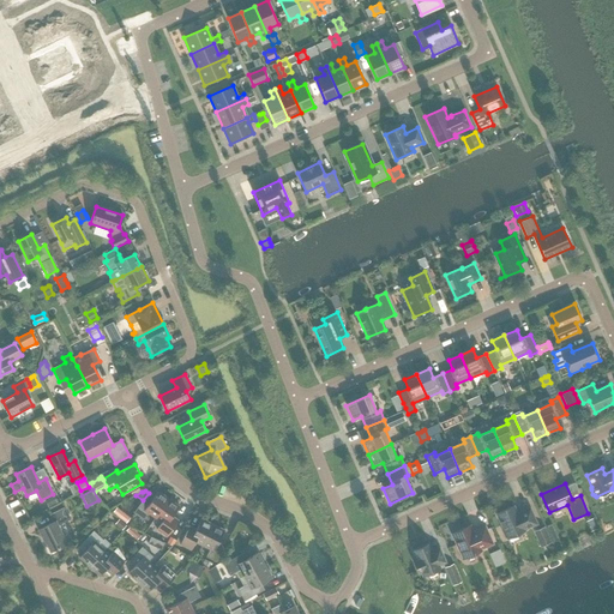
[(149,513),(155,518),(169,499),(158,492),(148,506),(142,501),(133,513),(144,521),(149,513)]
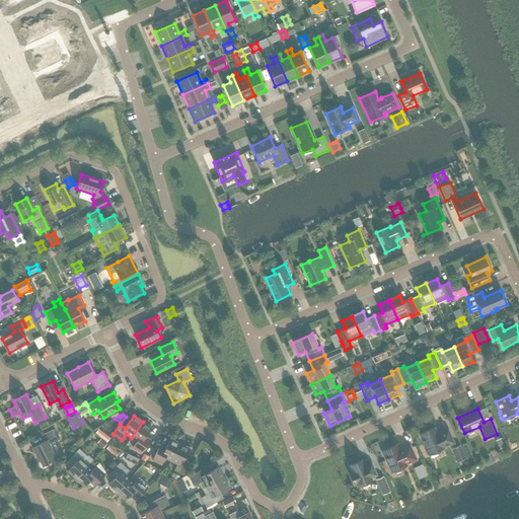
[(38,423),(41,429),(48,425),(45,419),(38,423)]
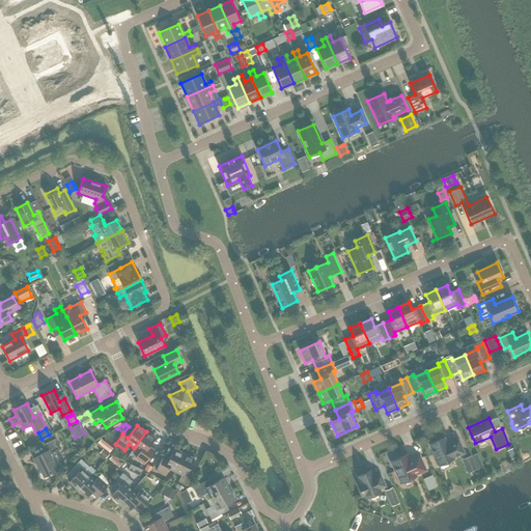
[(156,438),(146,431),(134,448),(139,452),(135,458),(144,465),(151,454),(146,450),(156,438)]
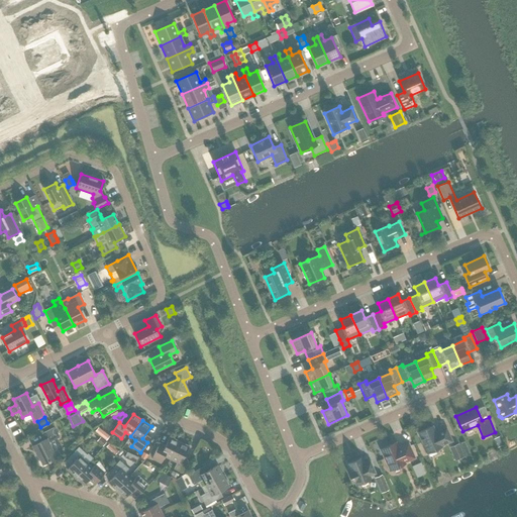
[(445,428),(435,433),(432,426),(418,432),(423,444),(422,445),(425,452),(426,451),(427,453),(441,447),(441,446),(451,441),(445,428)]
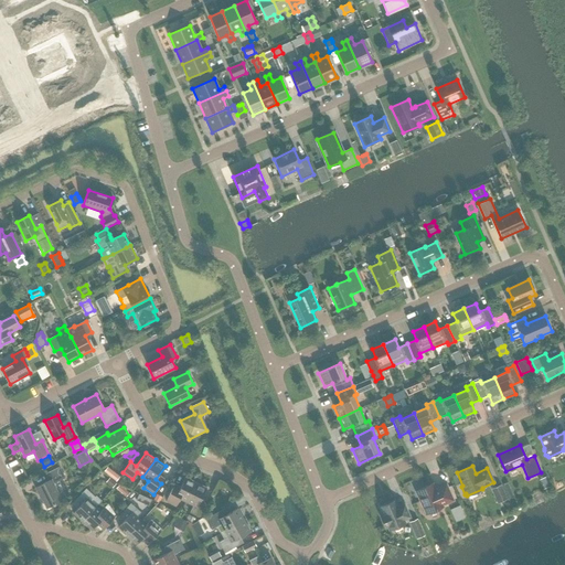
[(62,501),(53,484),(65,478),(59,467),(45,473),(49,481),(35,488),(39,496),(40,494),(46,509),(62,501)]
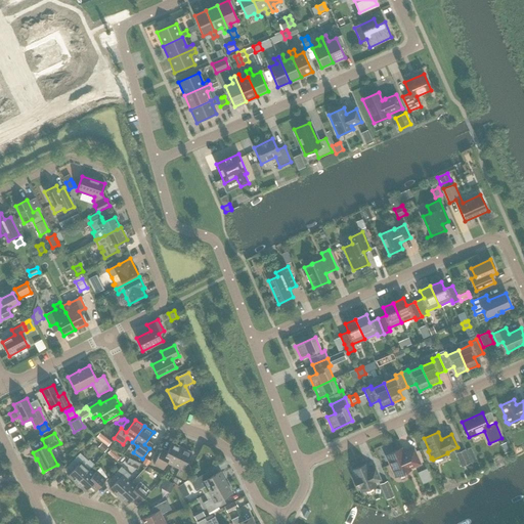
[(111,442),(104,437),(100,441),(107,446),(111,442)]
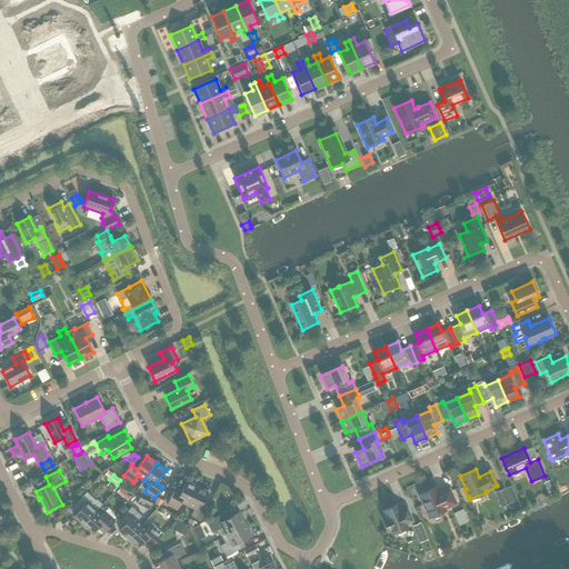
[(553,489),(550,480),(543,482),(546,489),(548,488),(548,490),(553,489)]
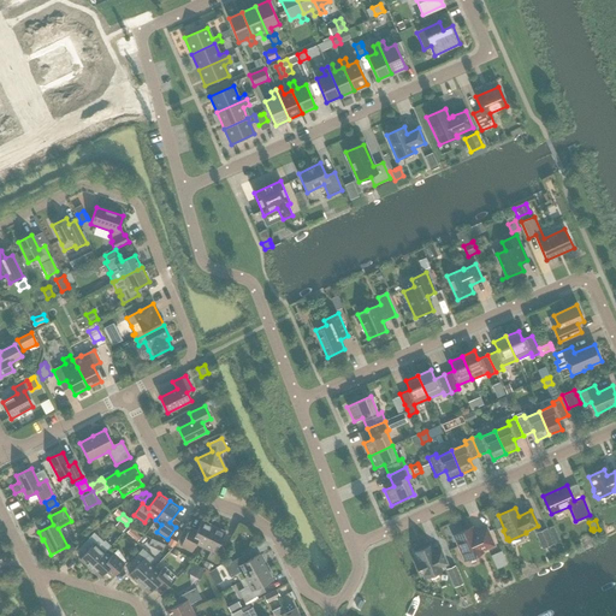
[(119,521),(114,526),(122,532),(126,527),(123,523),(122,522),(119,521)]
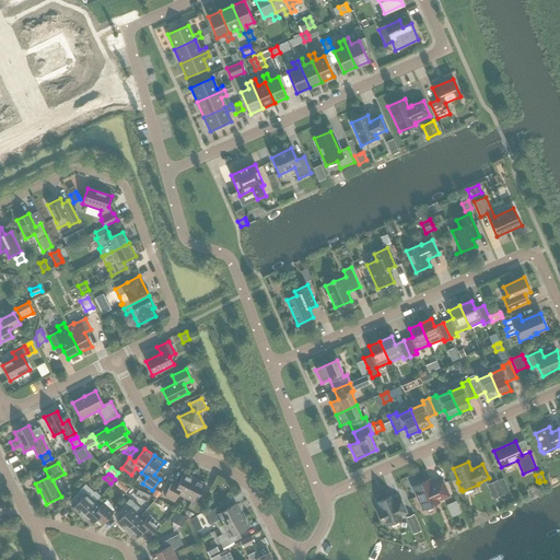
[(177,494),(185,498),(194,478),(184,474),(178,482),(173,479),(164,497),(174,501),(177,494)]
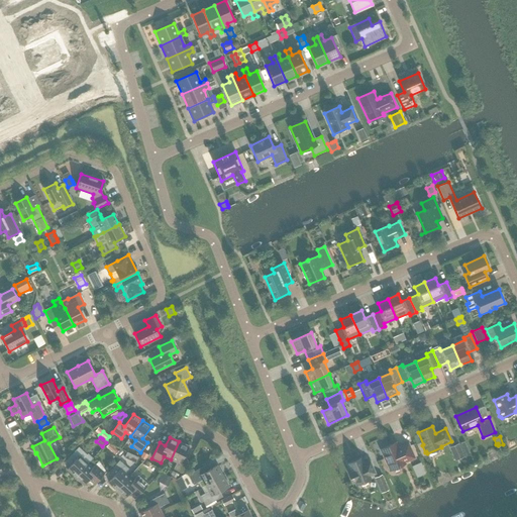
[(183,460),(189,446),(179,441),(171,459),(177,462),(174,470),(183,474),(188,462),(183,460)]
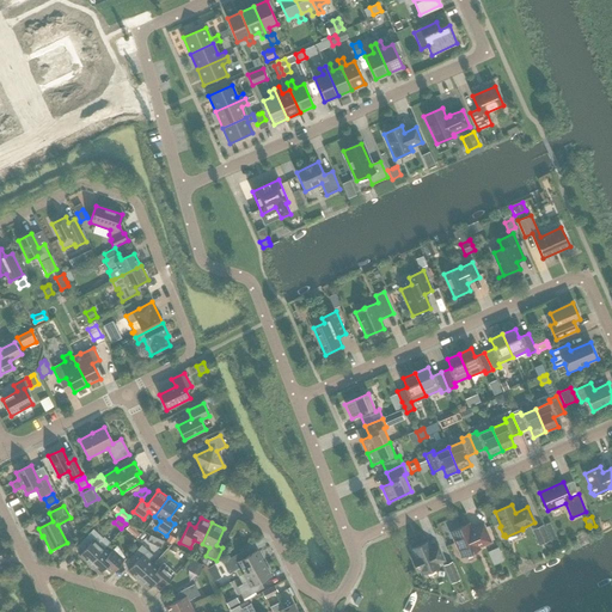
[(483,526),(471,531),(467,524),(451,532),(458,548),(456,548),(459,555),(460,554),(461,557),(479,549),(478,548),(490,543),(483,526)]
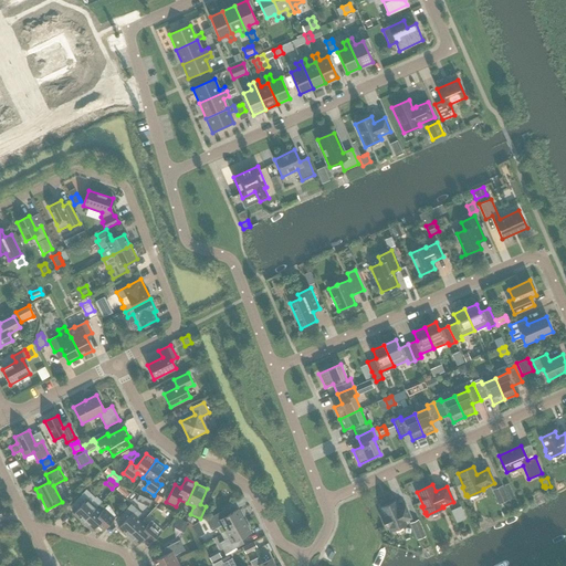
[(132,498),(128,494),(129,494),(119,485),(116,489),(126,498),(126,496),(129,500),(132,498)]
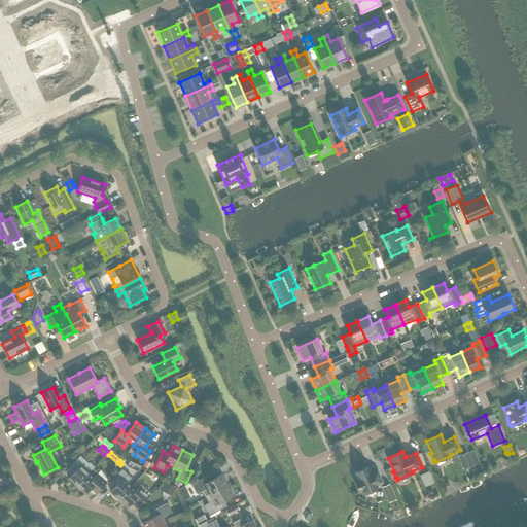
[(472,465),(467,452),(458,456),(463,469),(472,465)]
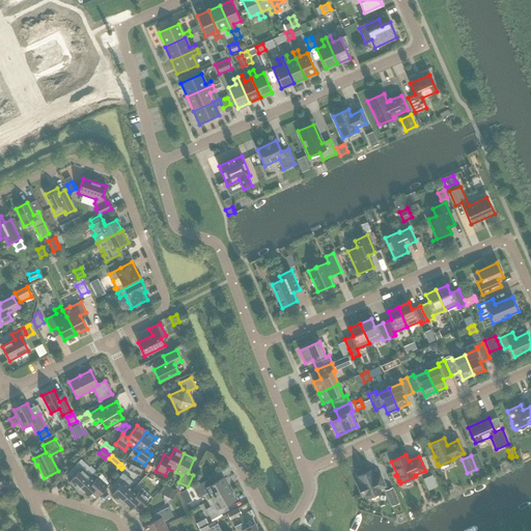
[(68,482),(77,491),(90,476),(89,476),(94,470),(89,466),(88,467),(81,459),(68,473),(73,477),(68,482)]
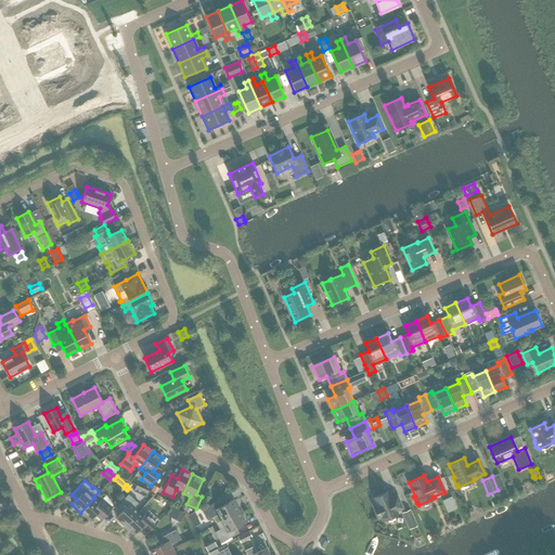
[(397,497),(391,499),(388,491),(373,499),(376,505),(373,506),(378,519),(382,518),(383,520),(398,514),(397,512),(402,508),(397,497)]
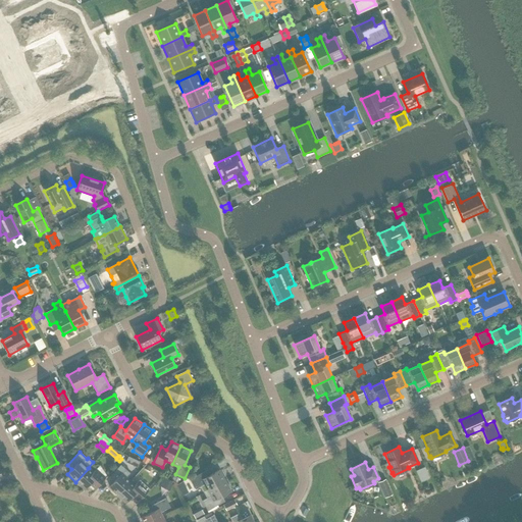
[(109,487),(118,494),(131,481),(126,477),(129,473),(120,465),(109,478),(113,482),(109,487)]
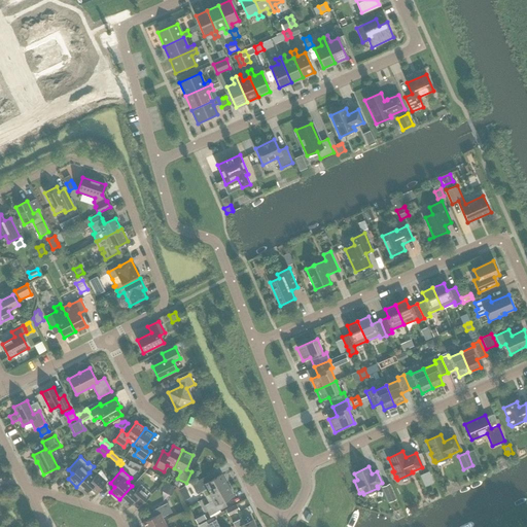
[(97,473),(94,477),(90,472),(76,487),(85,494),(90,490),(95,494),(106,482),(105,481),(107,480),(102,472),(100,470),(97,473)]
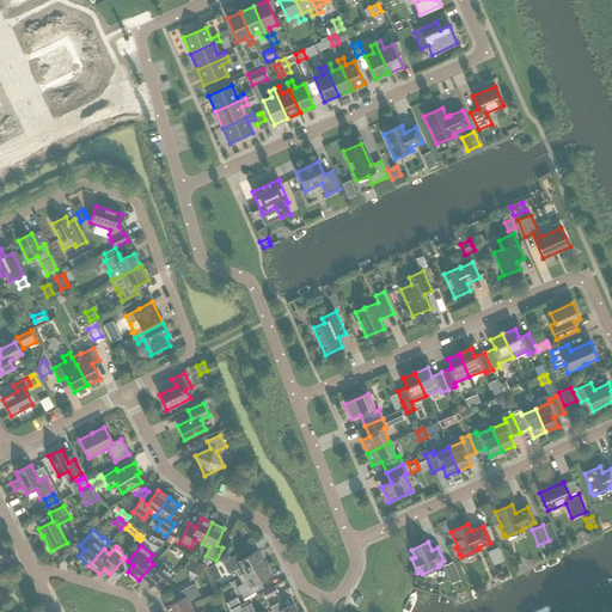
[(502,560),(499,550),(490,554),(494,563),(502,560)]
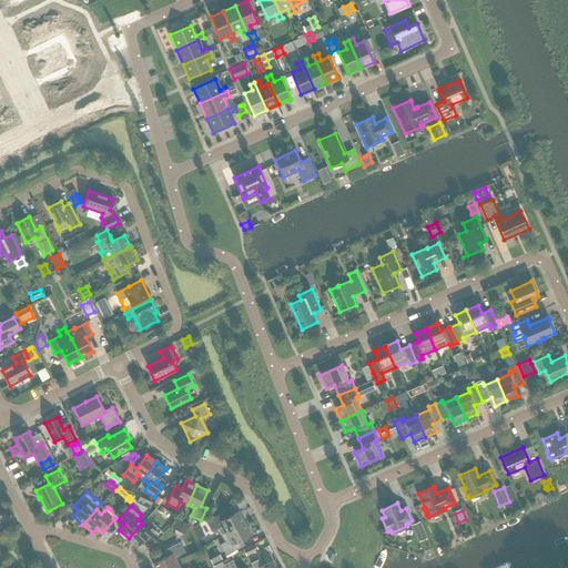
[(222,527),(225,534),(245,524),(239,511),(224,520),(221,514),(206,521),(213,533),(222,527)]
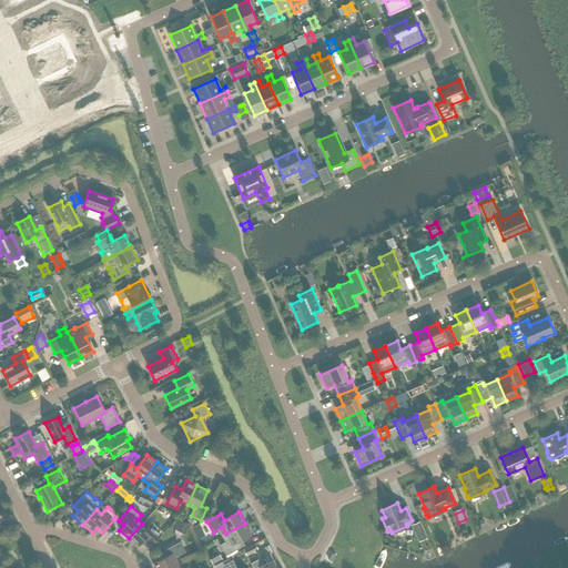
[(195,520),(189,517),(186,523),(193,526),(195,520)]
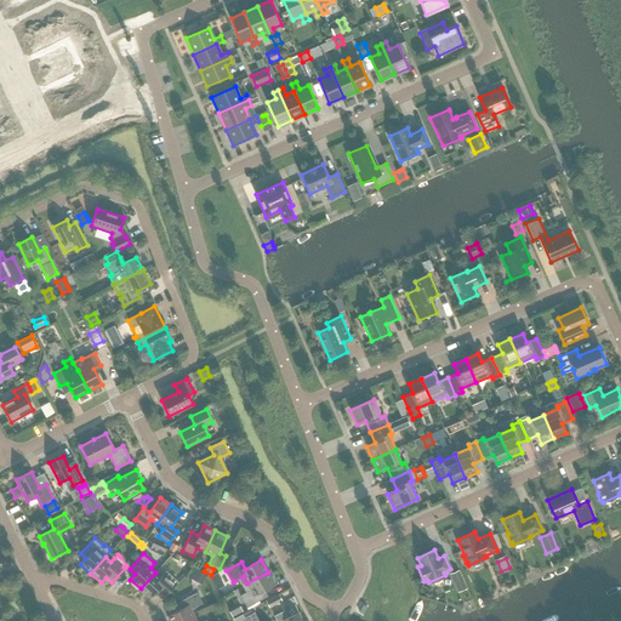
[(192,573),(189,577),(193,580),(194,577),(203,581),(206,574),(203,571),(194,568),(192,573)]
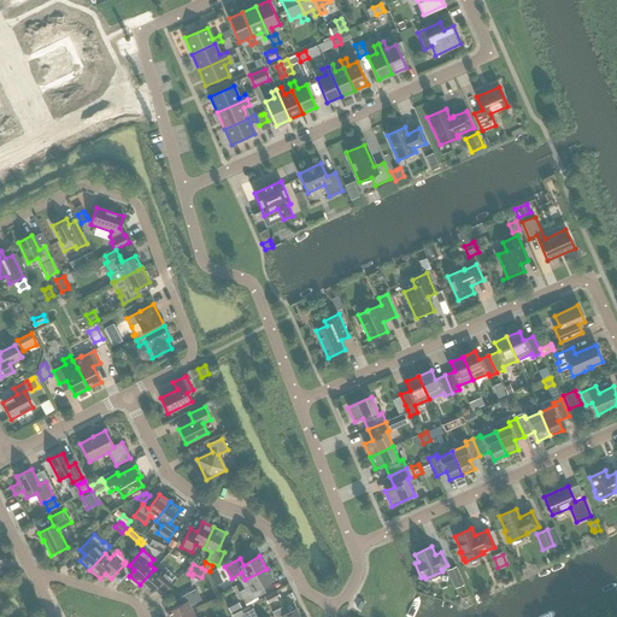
[(460,577),(456,566),(447,570),(451,581),(460,577)]
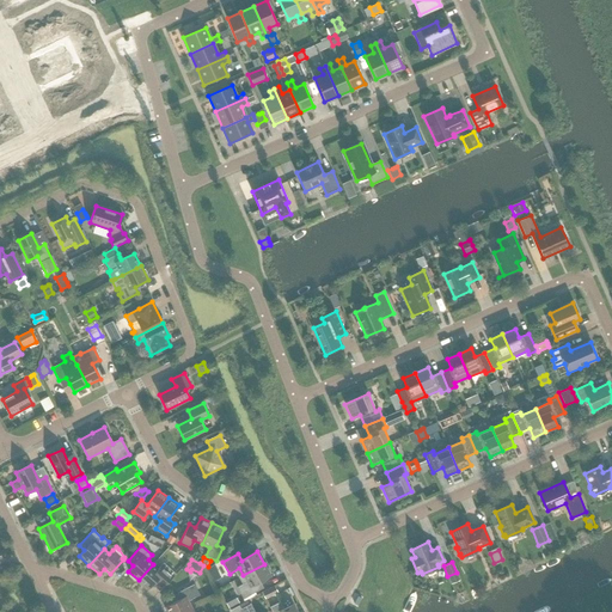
[(164,563),(158,569),(153,564),(139,580),(148,589),(153,585),(159,589),(173,573),(164,563)]
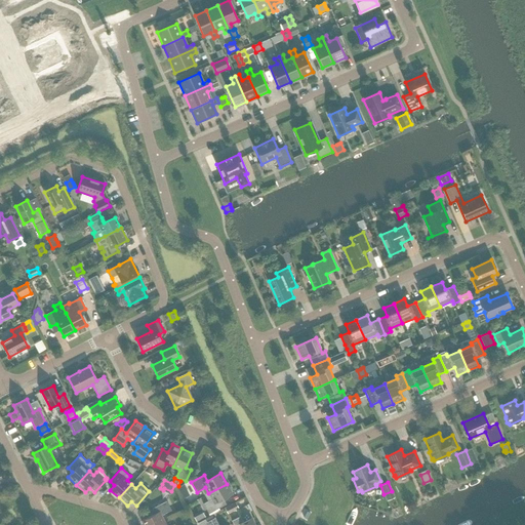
[(218,501),(232,494),(227,484),(208,493),(212,499),(203,505),(208,514),(221,507),(218,501)]
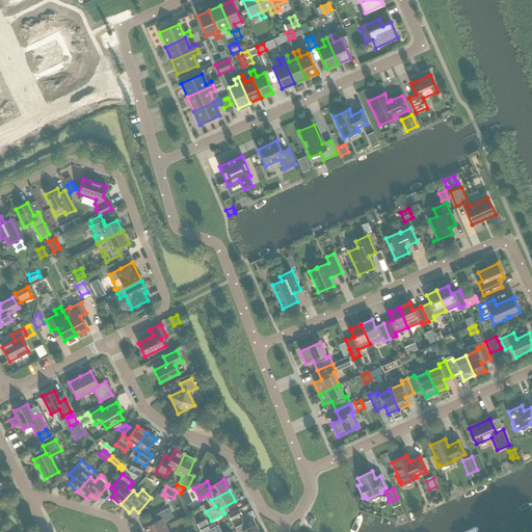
[(143,528),(144,531),(159,531),(166,529),(163,523),(174,517),(168,508),(154,515),(157,521),(143,528)]
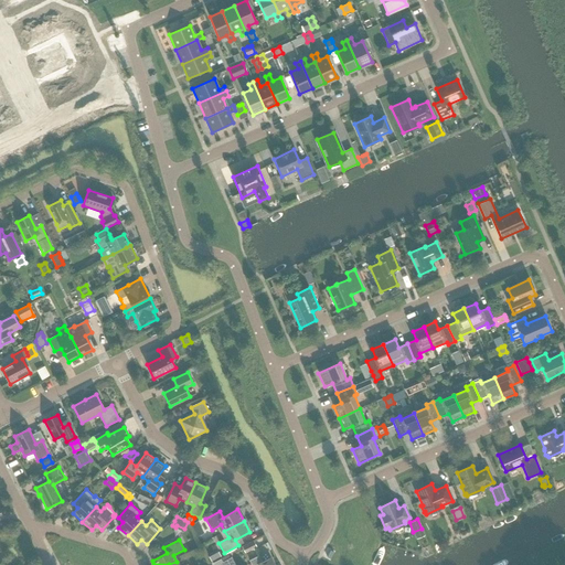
[(253,541),(242,546),(245,553),(256,547),(253,541)]
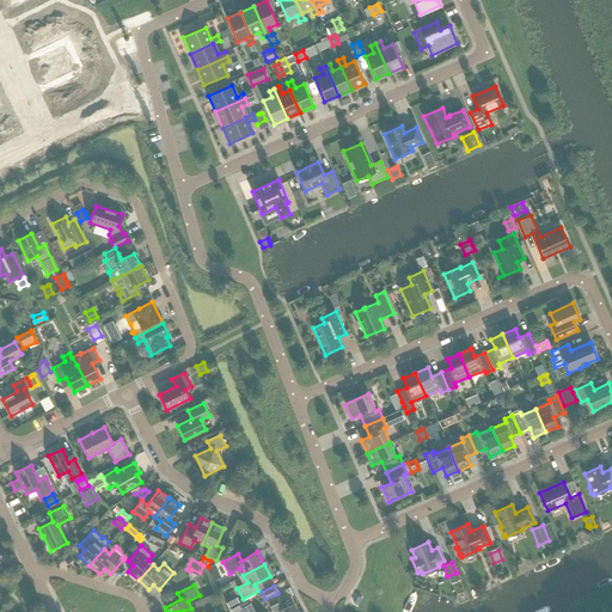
[(255,611),(250,604),(249,605),(246,601),(238,605),(242,611),(255,611)]
